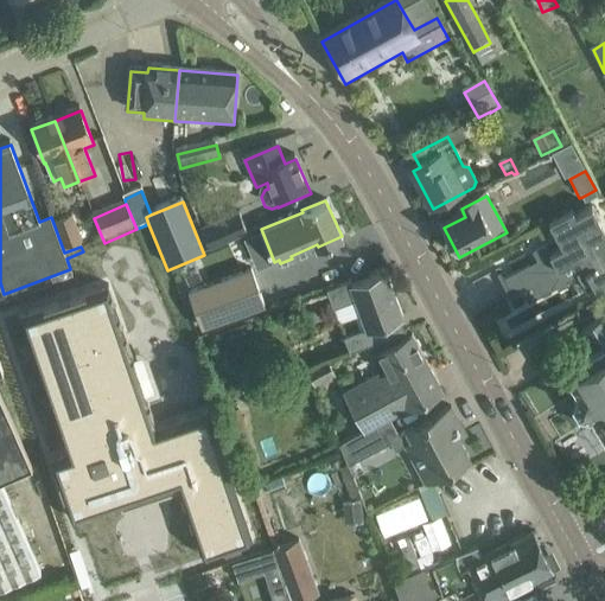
[(588,296),(604,288),(604,235),(593,211),(577,219),(574,215),(551,227),(564,251),(553,257),(548,248),(534,255),(539,264),(502,285),(513,304),(524,298),(529,307),(558,292),(560,295),(571,289),(570,286),(579,281),(588,296)]
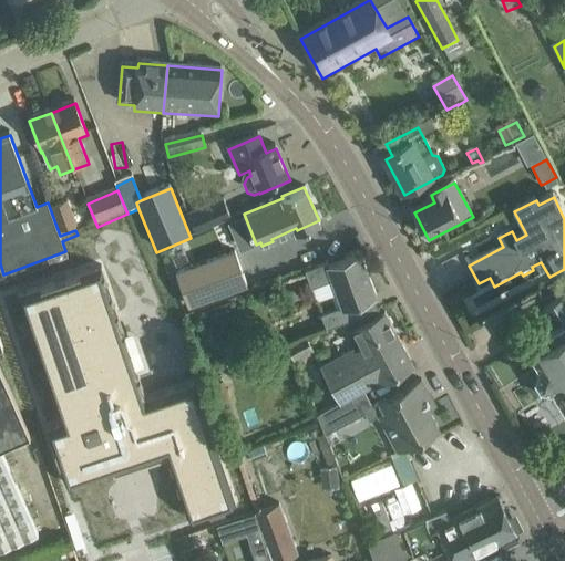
[(188,217),(196,235),(232,219),(225,203),(188,217)]
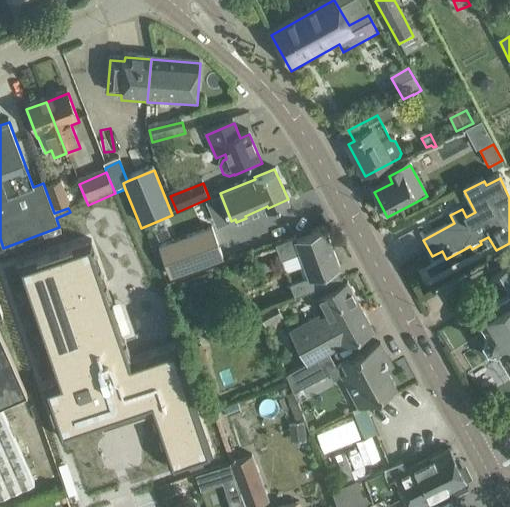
[(61,184),(47,189),(55,212),(70,207),(61,184)]
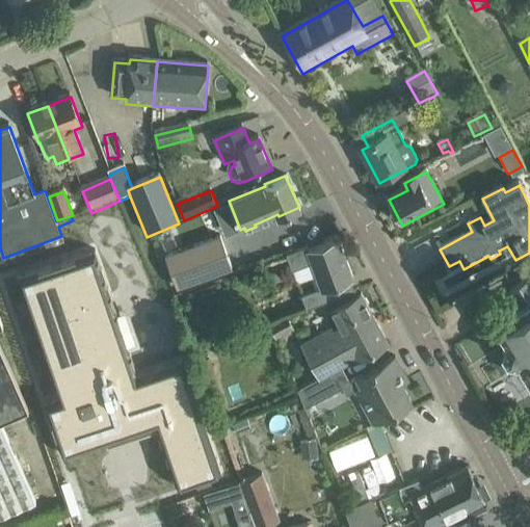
[(166,260),(178,291),(233,271),(221,240),(166,260)]
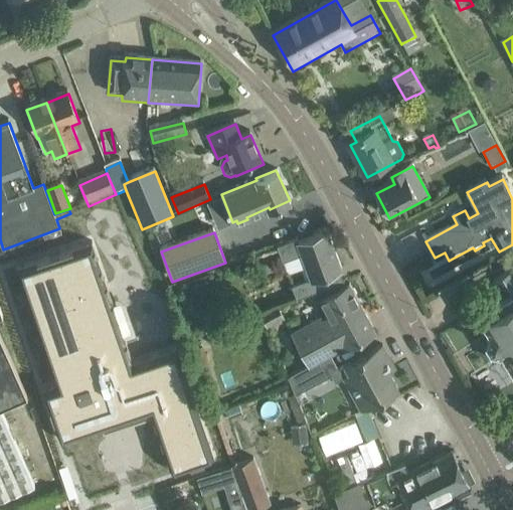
[(280,248),(285,265),(290,277),(309,270),(313,283),(293,290),(297,302),(338,287),(334,276),(343,273),(329,235),(300,245),(298,242),(280,248)]
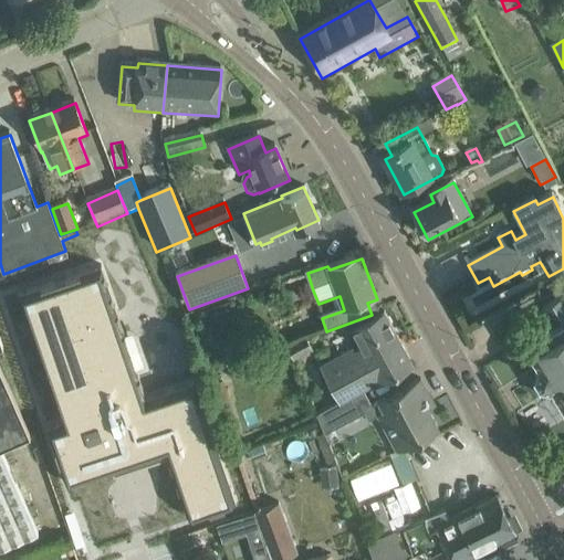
[(155,402),(107,267),(20,298),(65,425),(51,431),(71,486),(113,472),(166,453),(192,526),(244,507),(218,435),(200,386),(155,402)]
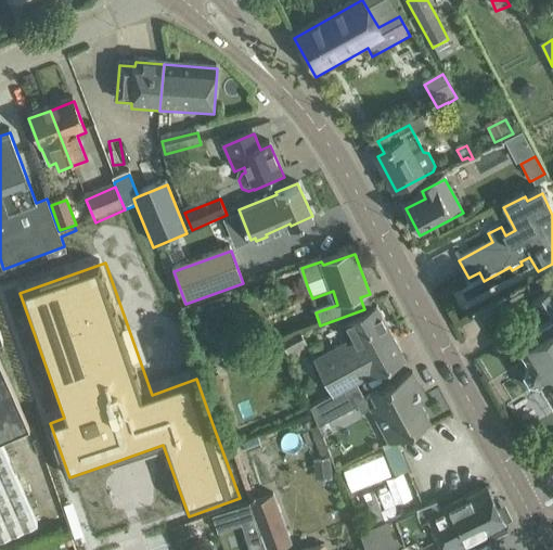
[(541,294),(552,288),(552,277),(536,284),(541,294)]
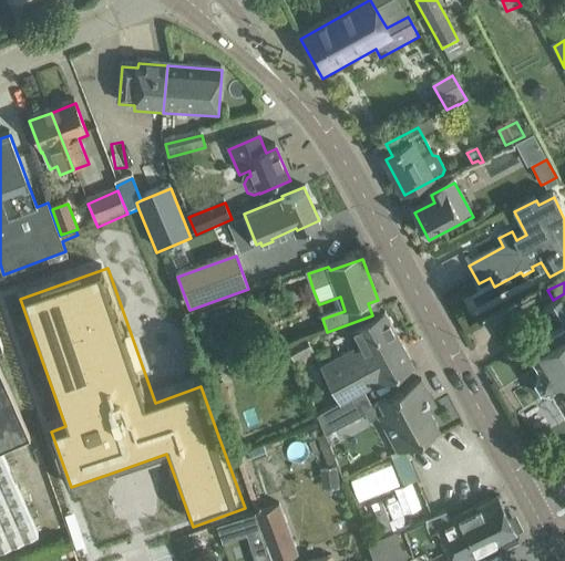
[(564,298),(544,310),(555,329),(527,345),(542,367),(540,369),(536,378),(542,387),(552,388),(554,387),(564,406),(564,298)]
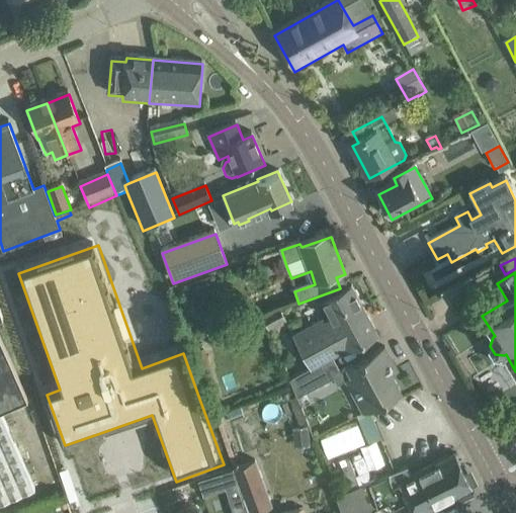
[(312,372),(334,360),(349,352),(350,353),(378,338),(352,288),(324,304),(334,323),(327,327),(325,324),(293,340),(312,372)]
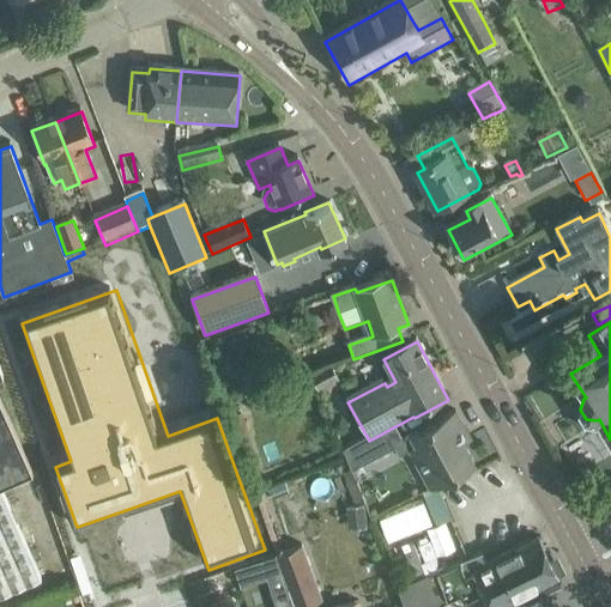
[(0,491),(2,490),(35,477),(0,396),(0,382),(5,381),(0,368),(0,491)]
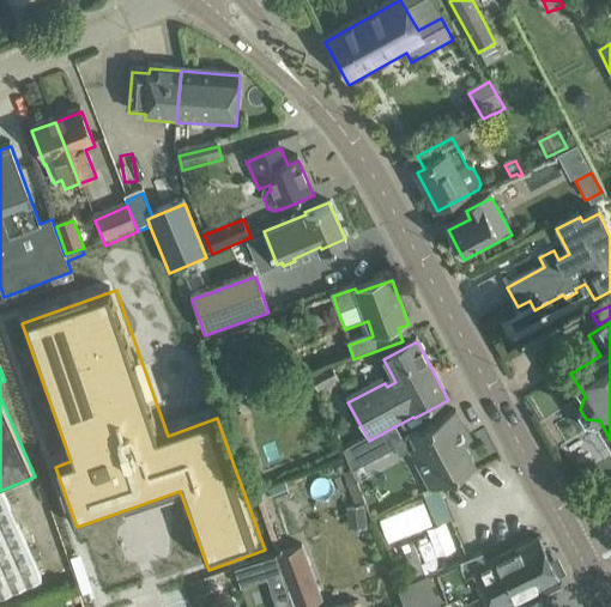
[(320,395),(342,384),(333,369),(312,380),(320,395)]
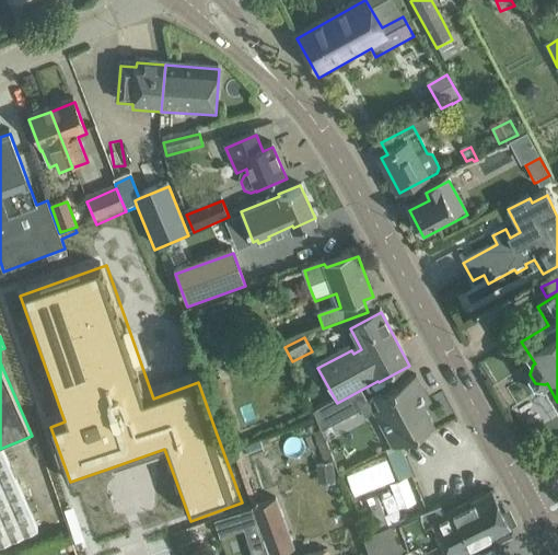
[(361,390),(337,403),(315,415),(323,435),(362,413),(367,421),(375,416),(394,450),(434,428),(423,408),(431,405),(417,380),(369,405),(361,390)]
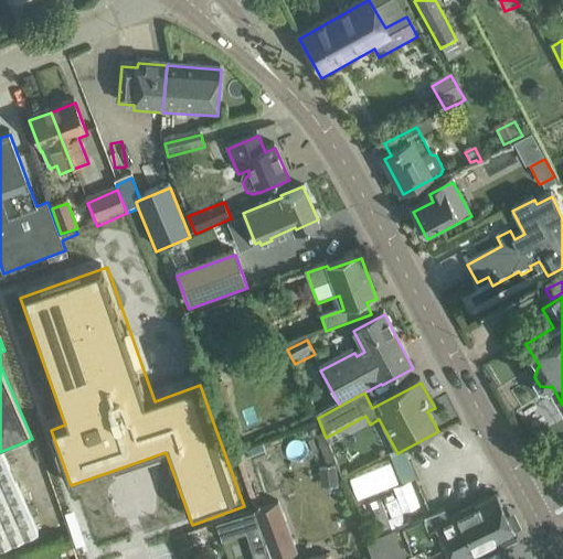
[(311,444),(325,464),(335,459),(322,438),(311,444)]
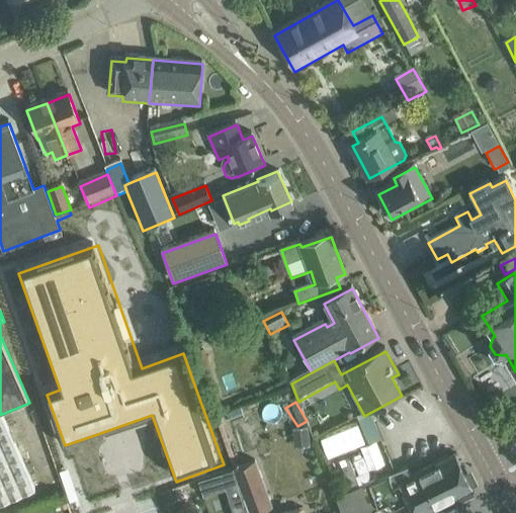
[(0,508),(36,492),(2,414),(0,415),(0,508)]
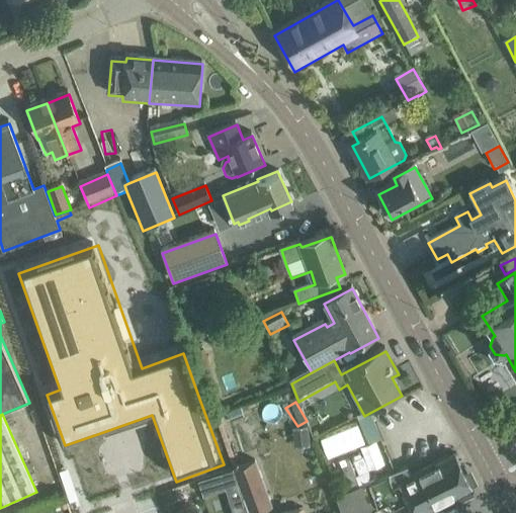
[(370,448),(381,443),(369,415),(358,419),(370,448)]
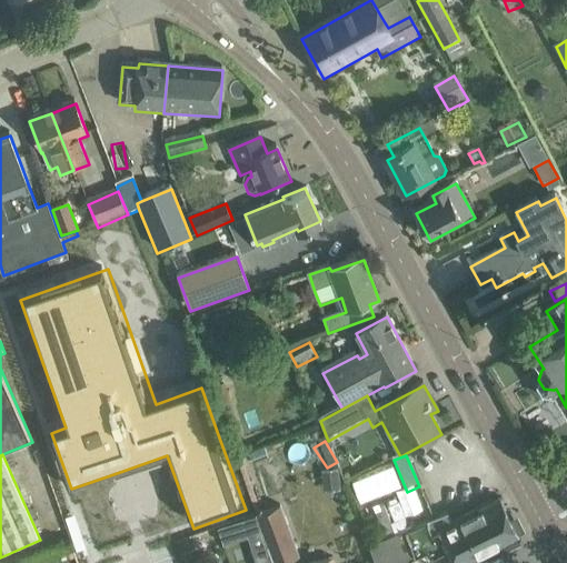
[(325,496),(341,494),(339,473),(322,474),(325,496)]
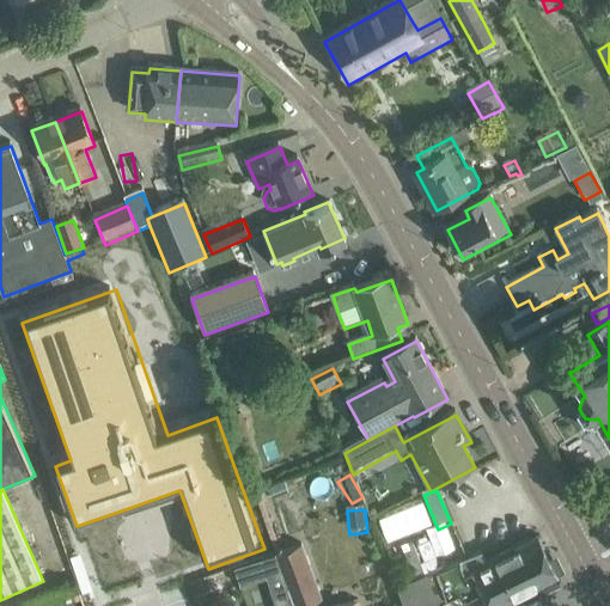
[(87,533),(114,604),(165,585),(139,514),(87,533)]
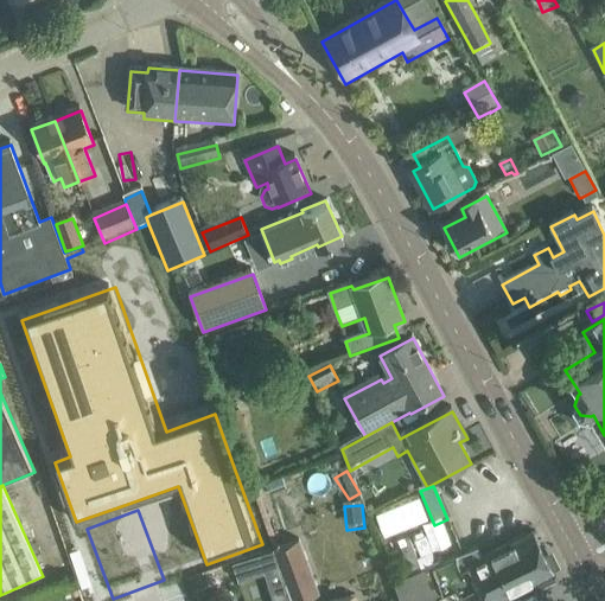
[(534,536),(483,562),(502,600),(510,600),(555,577),(534,536)]
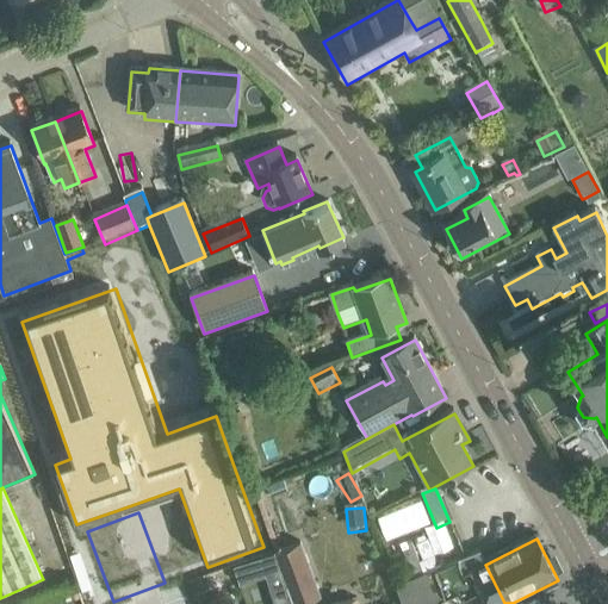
[(403,549),(416,583),(427,578),(414,546),(403,549)]
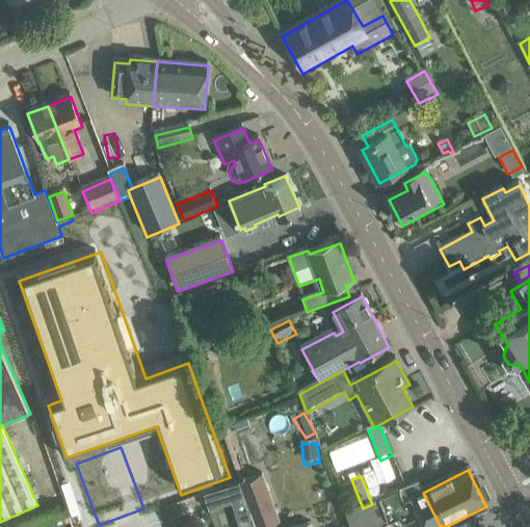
[(241,488),(247,503),(256,526),(271,526),(280,523),(263,477),(241,485),(241,488)]
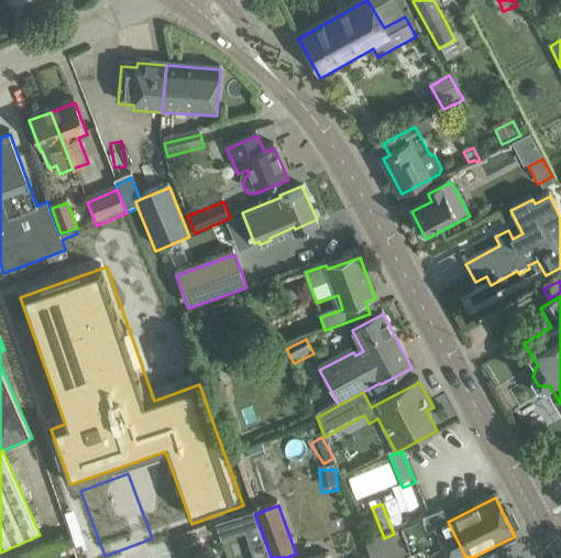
[(394,534),(384,538),(366,545),(370,557),(465,557),(448,522),(443,514),(394,534)]
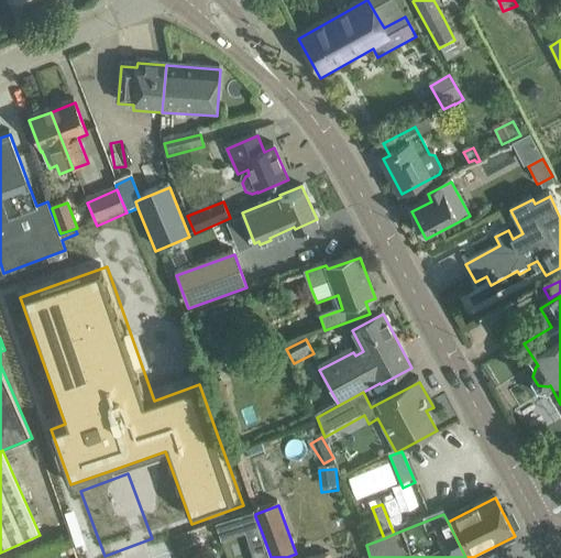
[(255,516),(241,521),(252,557),(271,557),(262,533),(255,516)]
